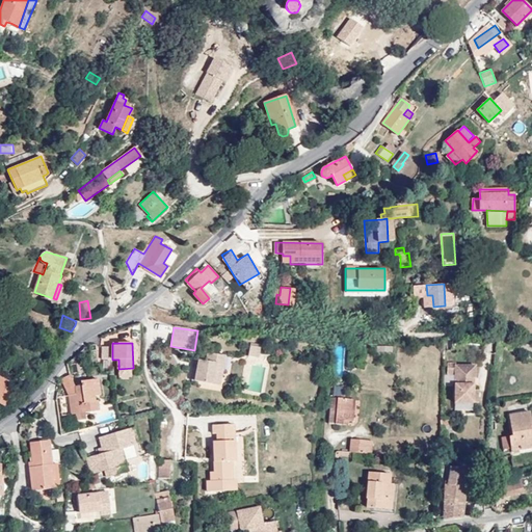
[(101,361),(108,360),(108,346),(100,346),(101,361)]
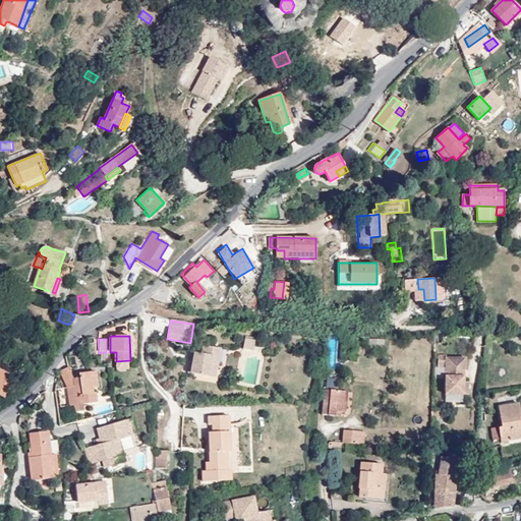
[(250,346),(254,347),(254,341),(245,339),(243,349),(249,350),(250,346)]
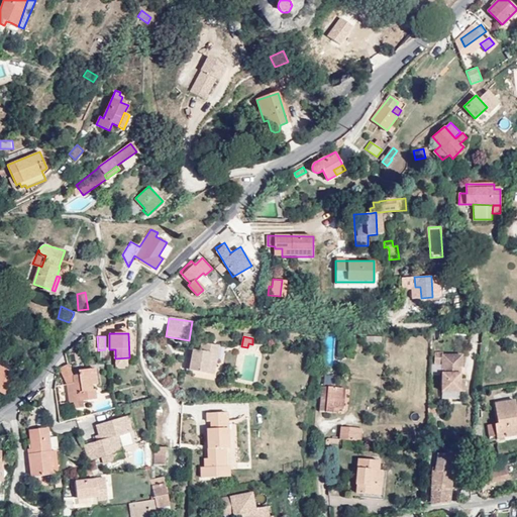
[(381,337),(367,336),(366,345),(380,347),(381,337)]
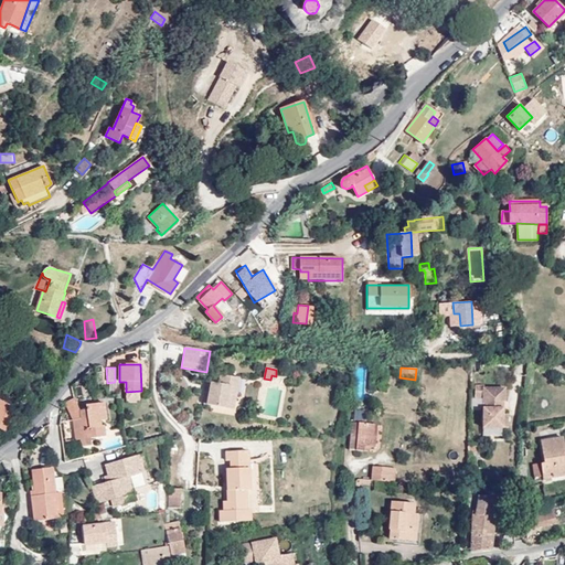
[(209,393),(206,393),(203,404),(233,409),(238,379),(221,375),(219,384),(211,383),(209,393)]
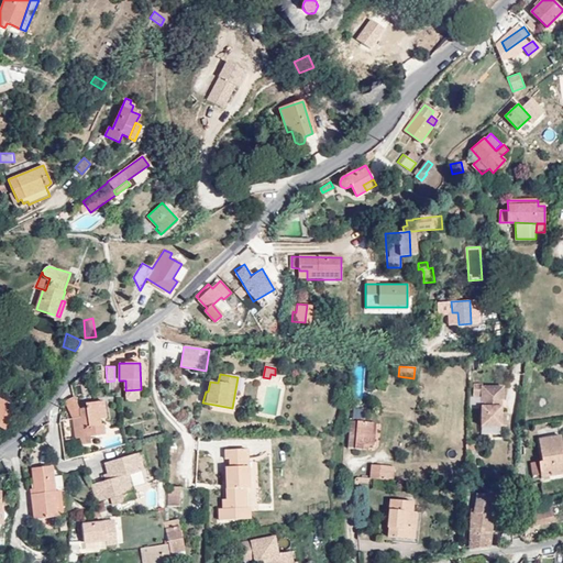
[(497,399),(500,399),(501,400),(503,386),(482,386),(482,384),(474,384),(473,396),(482,396),(481,426),(500,426),(500,412),(500,407),(496,407),(497,399)]
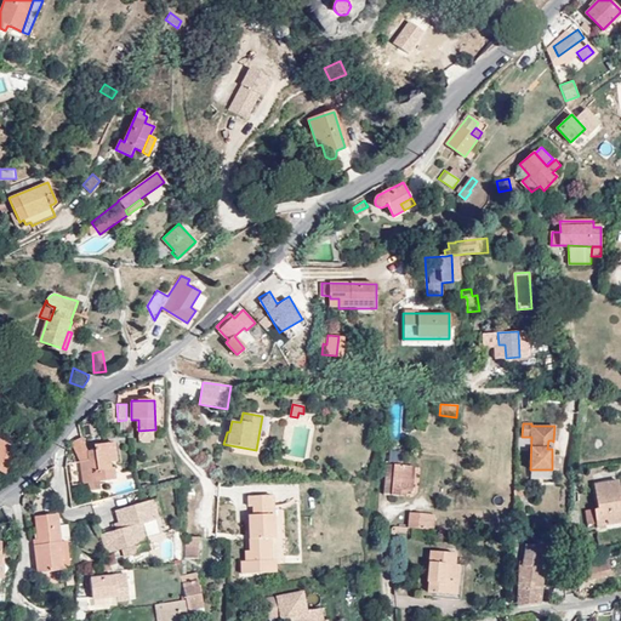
[(83,437),(72,442),(80,460),(90,459),(87,450),(83,437)]
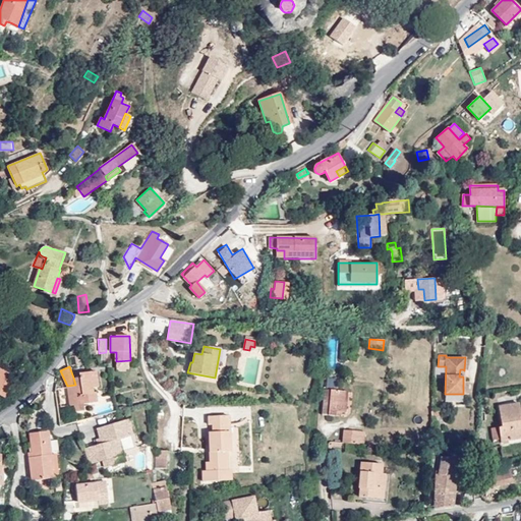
[(8,373),(0,368),(0,393),(5,397),(11,385),(5,381),(8,373)]
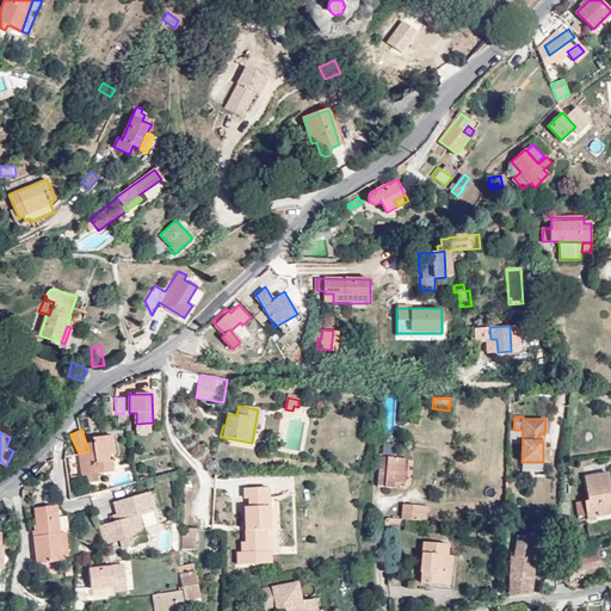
[(88,451),(79,452),(81,474),(86,474),(87,481),(98,481),(98,473),(113,470),(111,460),(109,460),(107,454),(115,452),(112,434),(93,438),(93,442),(86,443),(88,451)]
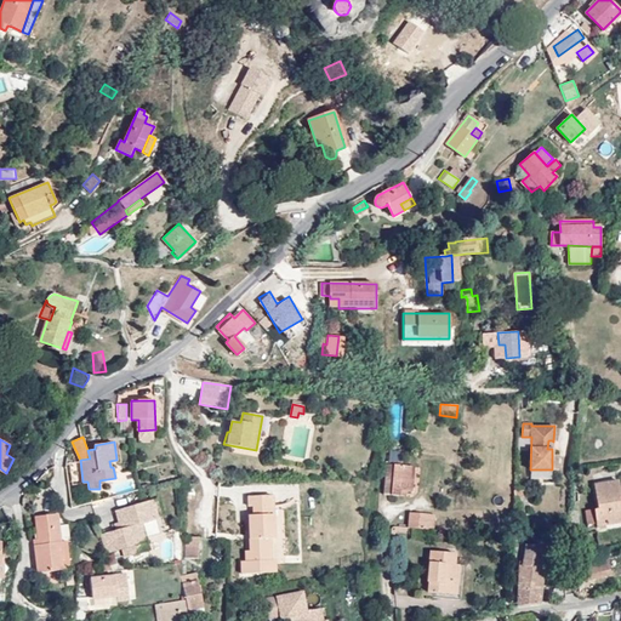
[(412,466),(386,462),(383,494),(398,495),(398,489),(410,490),(412,466)]
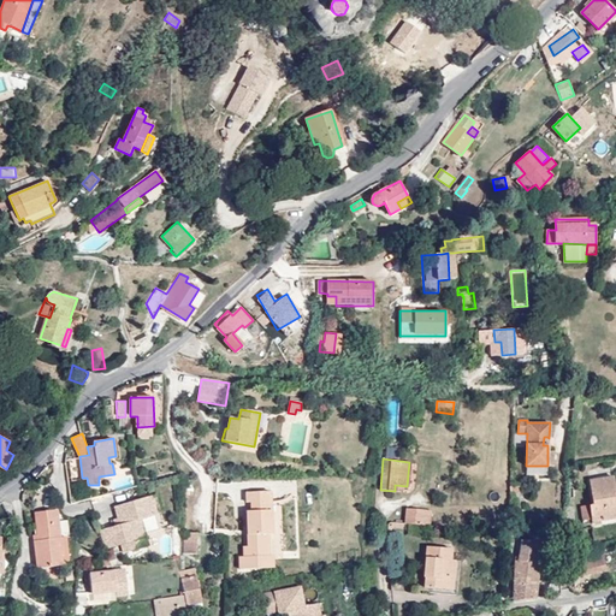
[(615,517),(615,501),(615,495),(612,477),(590,480),(593,504),(580,507),(582,520),(591,519),(592,522),(615,517)]
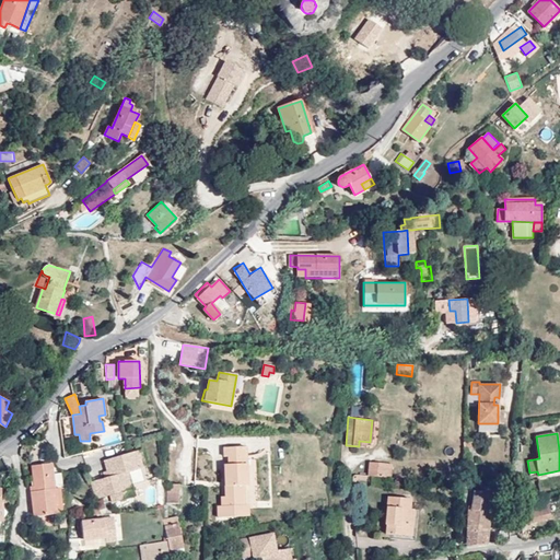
[(464,440),(463,463),(470,463),(471,441),(464,440)]
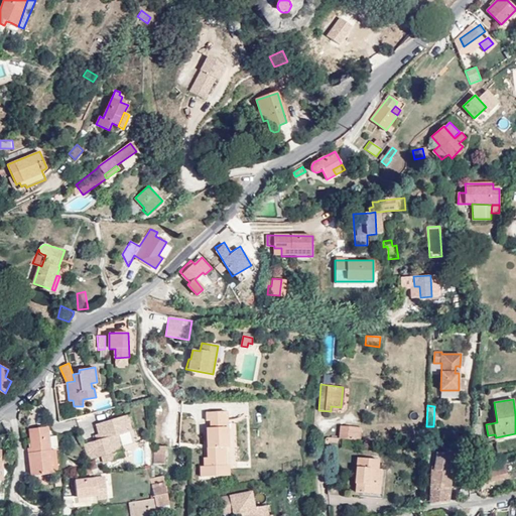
[(227,447),(227,427),(223,427),(223,420),(227,420),(226,412),(207,412),(206,420),(210,420),(210,428),(210,433),(207,433),(208,458),(208,466),(204,467),(200,466),(201,477),(228,476),(228,466),(223,466),(223,459),(224,459),(224,447),(227,447)]
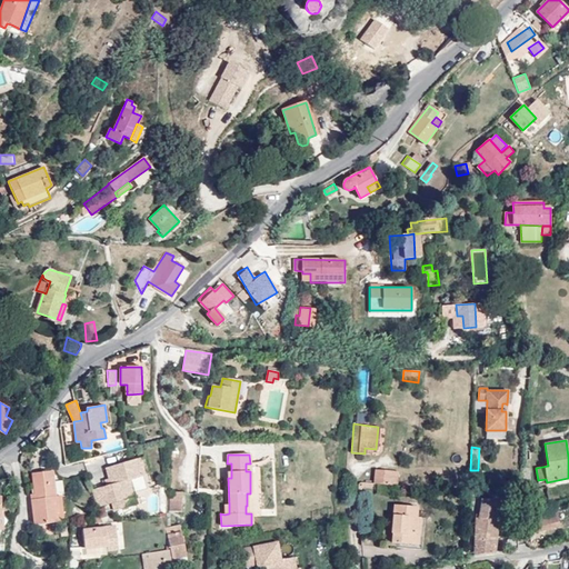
[(107,485),(91,490),(97,507),(112,502),(115,509),(135,503),(128,479),(142,475),(138,458),(115,465),(118,476),(109,478),(105,479),(107,485)]
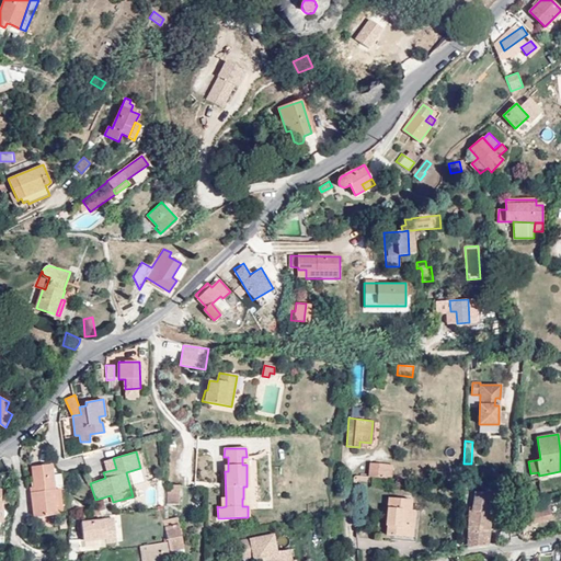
[(104,460),(107,471),(116,469),(113,458),(104,460)]
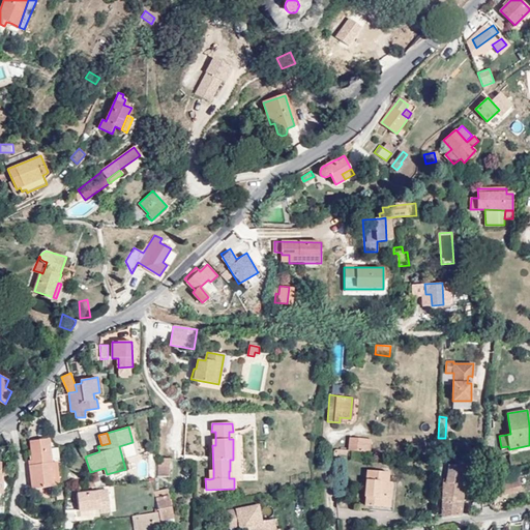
[(349,437),(347,449),(370,451),(370,439),(349,437)]
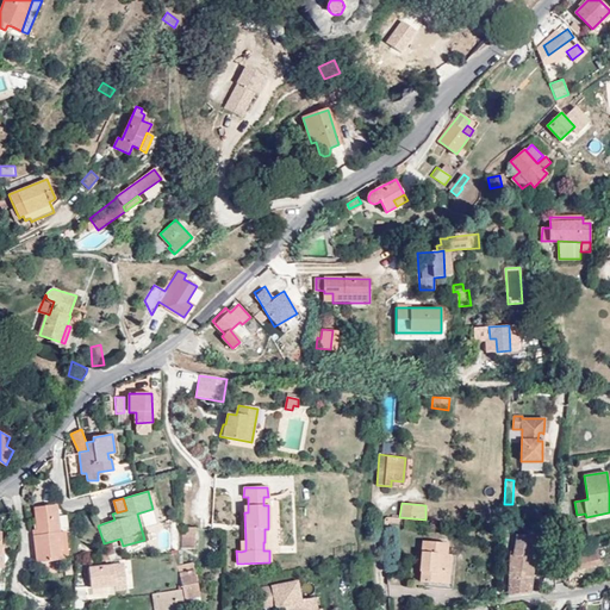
[(64,559),(60,531),(56,504),(35,506),(37,530),(39,530),(41,535),(33,535),(37,564),(64,559)]
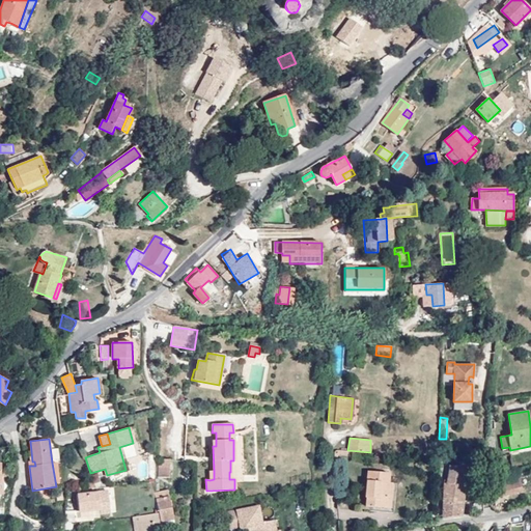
[(171,459),(159,458),(158,476),(169,477),(171,459)]
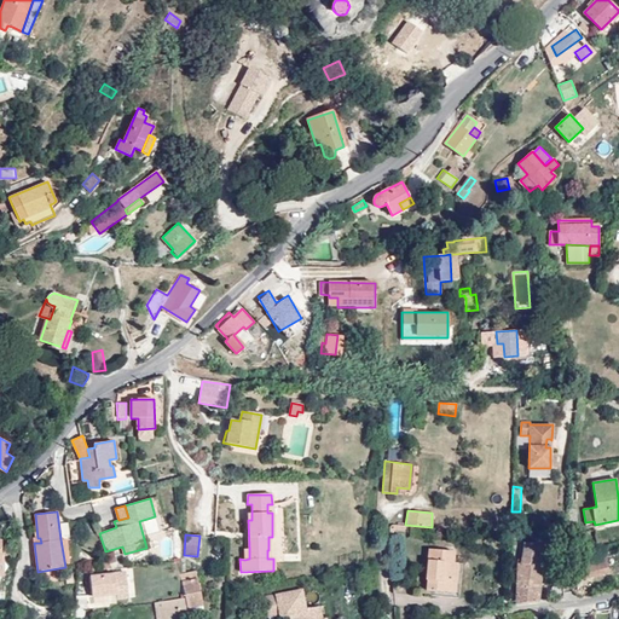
[(516,580),(539,584),(542,566),(536,566),(538,543),(527,543),(524,543),(520,565),(518,563),(516,580)]
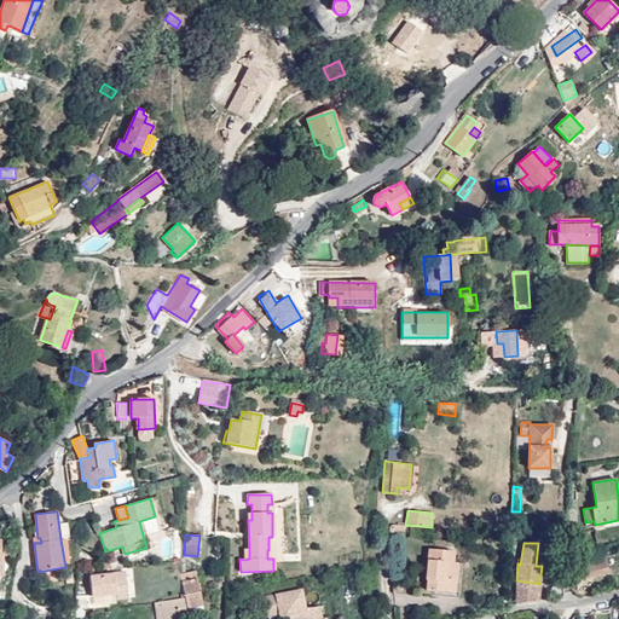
[(451,579),(455,579),(457,563),(452,562),(453,551),(428,549),(426,580),(427,580),(426,590),(451,591),(451,579)]
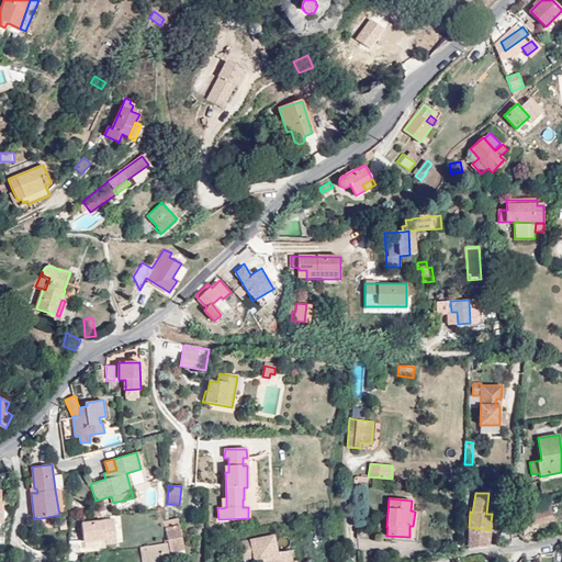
[(551,519),(548,506),(530,509),(532,524),(551,519)]
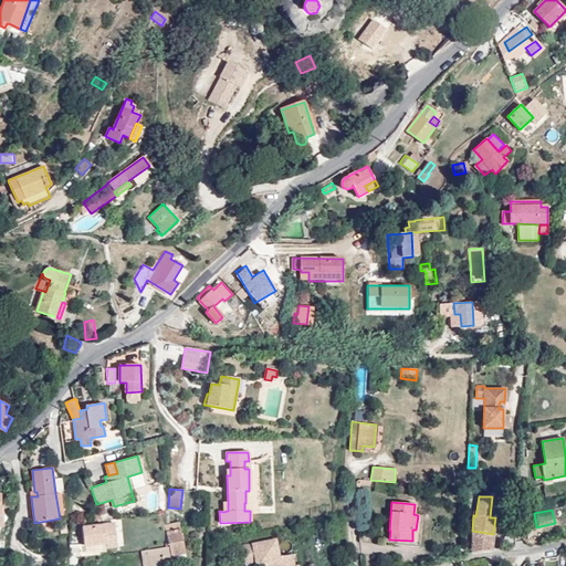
[(140,552),(143,565),(147,565),(173,563),(171,555),(185,554),(178,522),(165,525),(168,543),(164,544),(165,547),(140,552)]
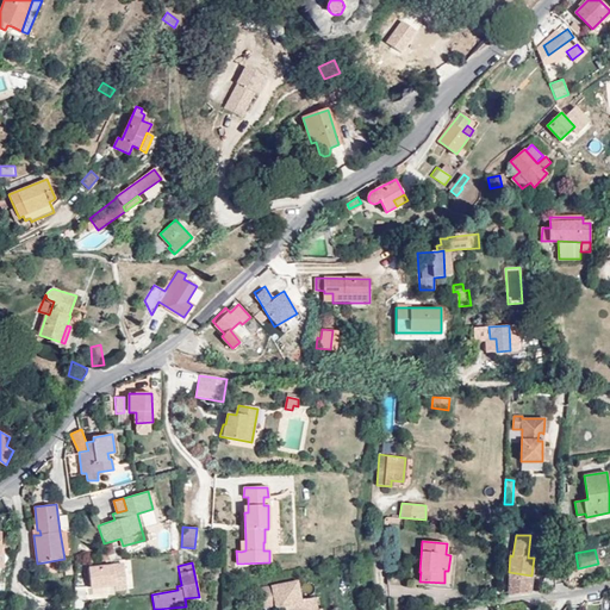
[(114,585),(113,566),(88,568),(91,589),(114,585)]
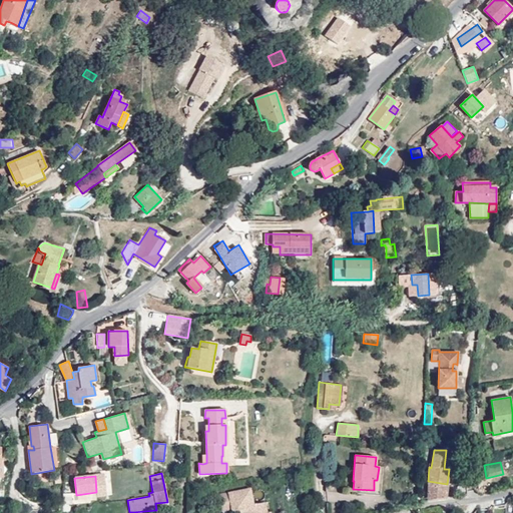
[(427,501),(445,498),(447,484),(428,481),(427,501)]
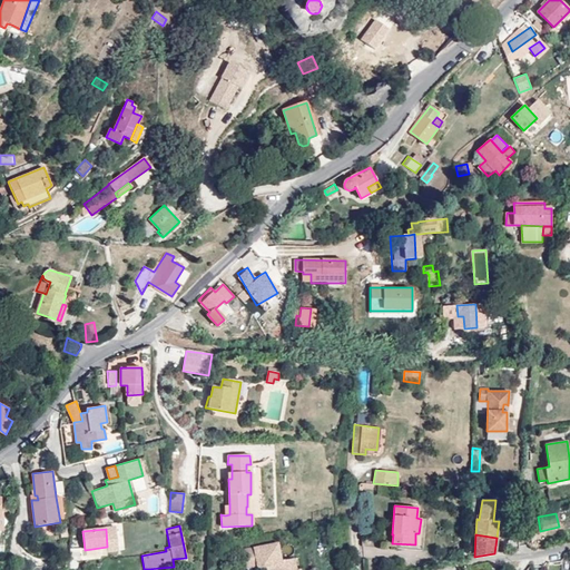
[(295,569),(296,569),(294,559),(282,561),(277,543),(244,549),(247,568),(258,566),(258,569),(263,569),(271,569),(275,568),(275,569),(295,569)]
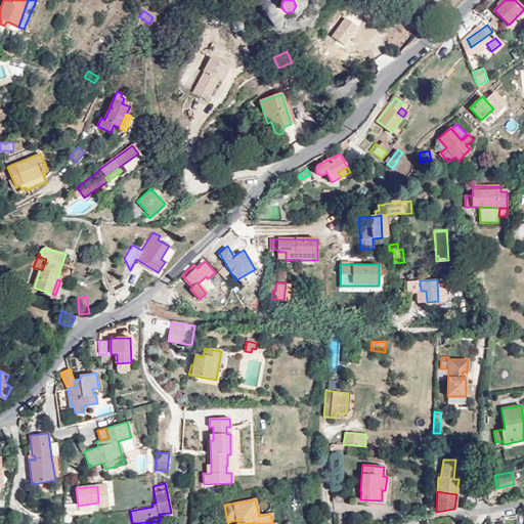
[(64,506),(66,516),(73,515),(73,506),(67,506),(64,506)]
